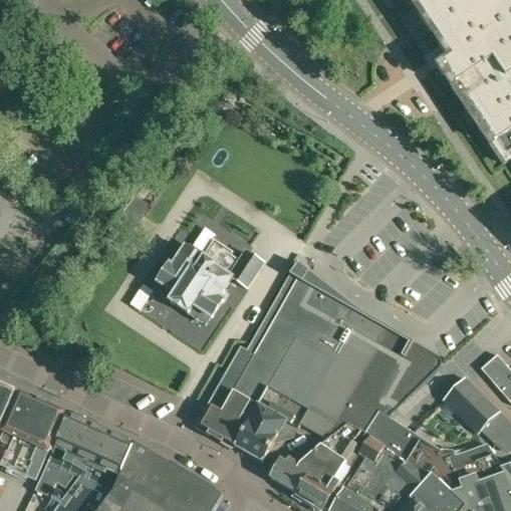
[(0,29),(14,15),(0,0),(0,29)]
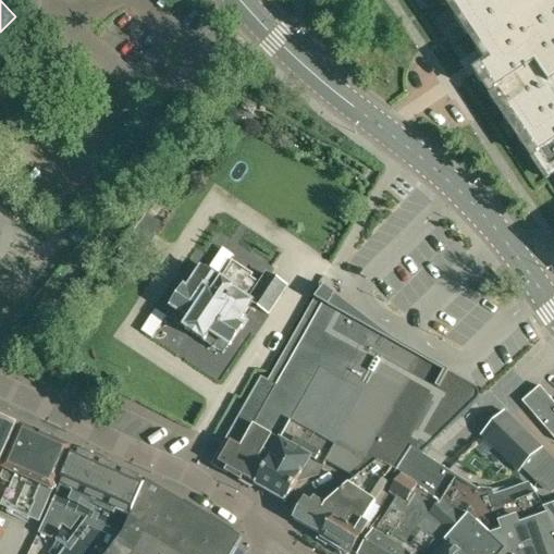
[(439,0),(441,3),(445,0),(487,61),(472,71),(543,176),(553,169),(553,0),(439,0)]
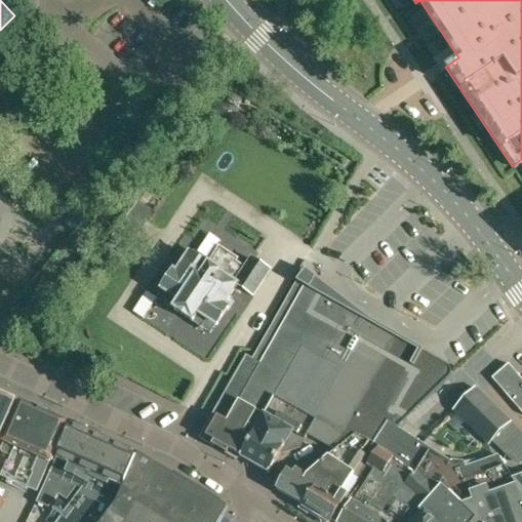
[(113,232),(126,241),(149,210),(135,201),(113,232)]
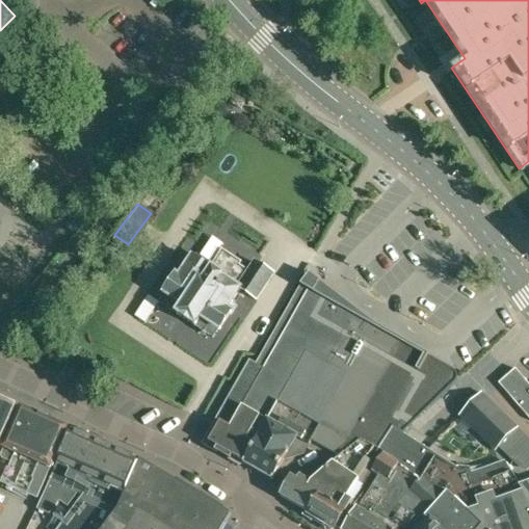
[(79,221),(69,215),(61,226),(71,232),(79,221)]
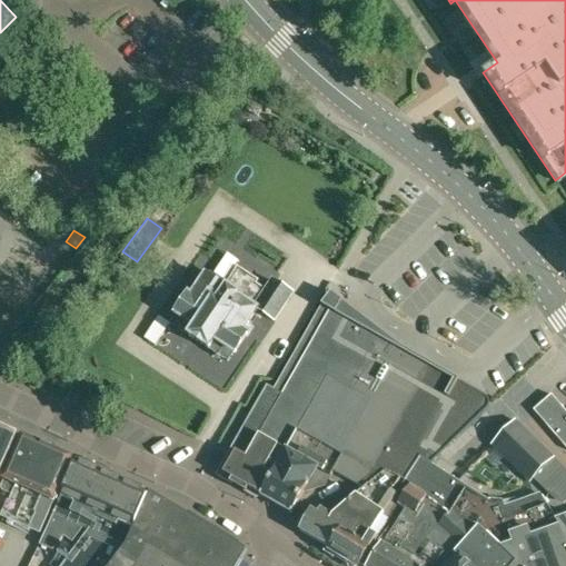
[(189,295),(189,294),(186,291),(172,313),(174,314),(169,320),(186,331),(186,333),(207,347),(207,346),(225,358),(230,349),(232,350),(245,331),(240,328),(255,307),(272,319),(290,293),(269,278),(262,289),(251,283),(254,279),(235,267),(222,286),(204,274),(189,295)]
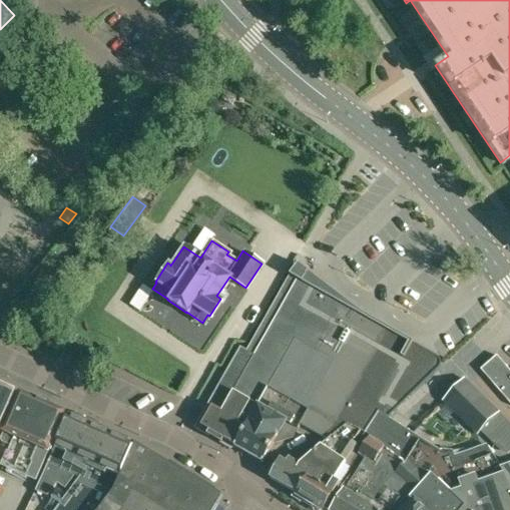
[(388,328),(296,276),(247,361),(238,355),(198,426),(260,460),(272,439),(291,435),(298,423),(321,436),(332,427),(377,348),(385,356),(368,373),(399,404),(460,344),(420,303),(385,336),(384,335),(388,328)]
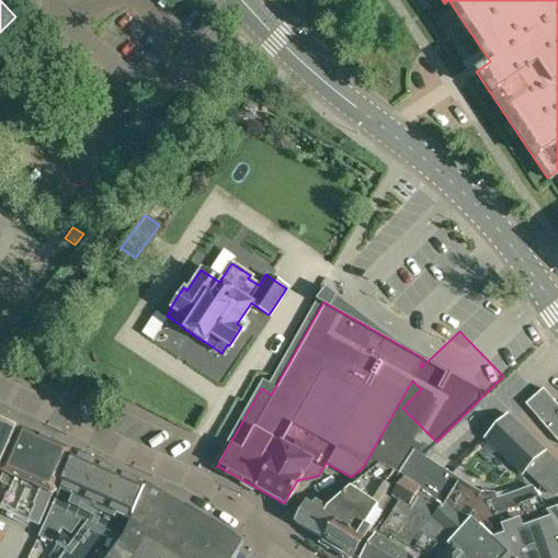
[(557,405),(542,385),(523,400),(557,441),(557,405)]
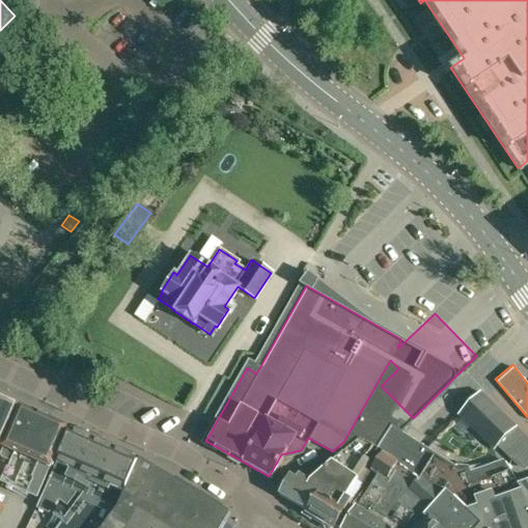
[(478,390),(455,413),(491,447),(512,424),(478,390)]
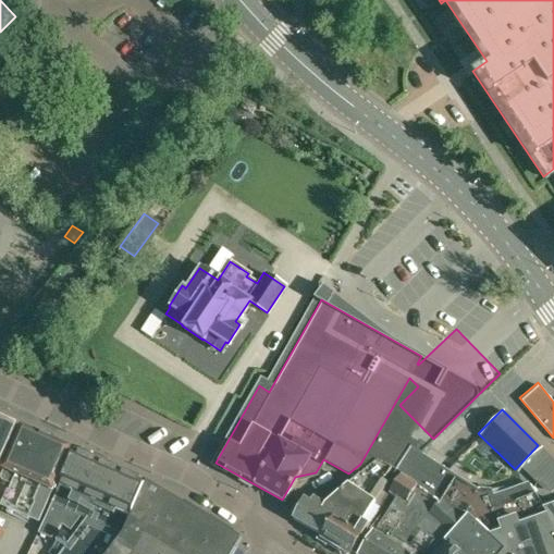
[(0,459),(15,426),(0,418),(0,459)]
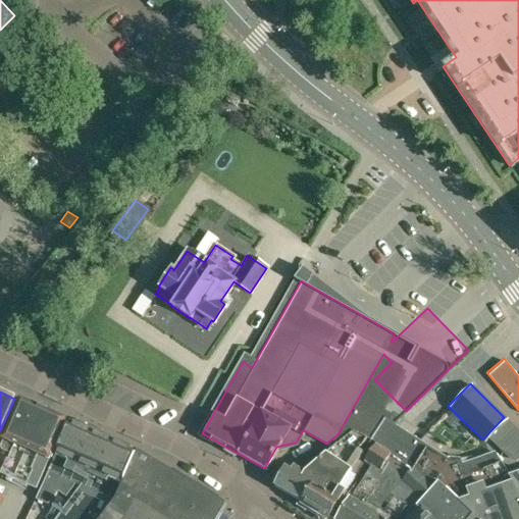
[(4,457),(0,465),(0,472),(11,476),(41,408),(35,406),(17,399),(1,436),(0,439),(0,449),(7,452),(5,457),(4,457)]
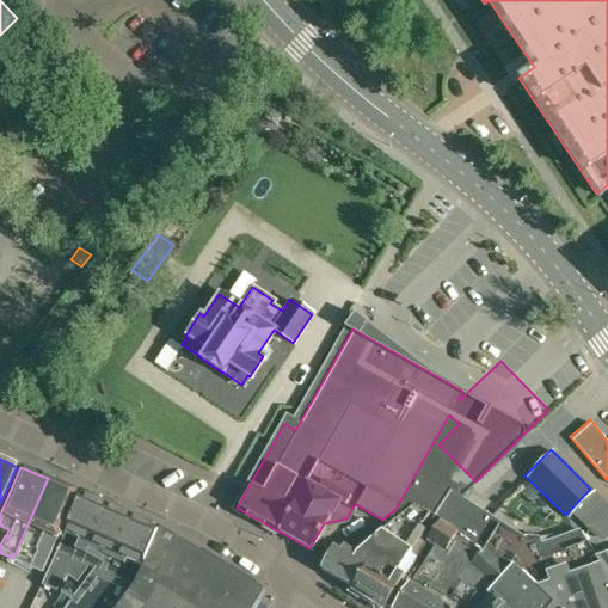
[(48,478),(13,558),(29,565),(40,570),(54,538),(55,535),(55,534),(74,491),(55,483),(55,481),(48,478)]
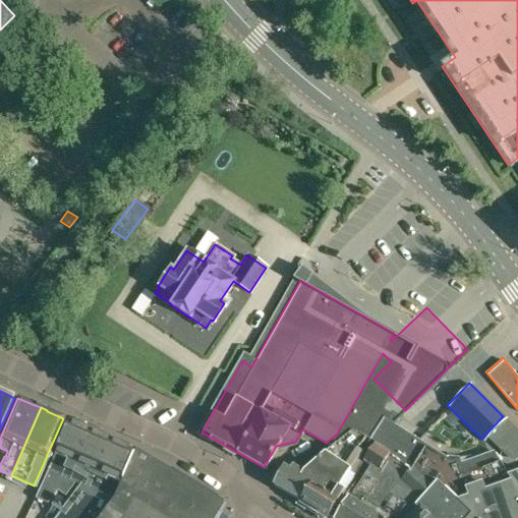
[(517,517),(517,480),(516,477),(510,480),(491,451),(456,462),(456,456),(444,456),(381,417),(367,439),(371,442),(372,441),(409,463),(417,470),(433,479),(413,504),(399,517),(517,517)]
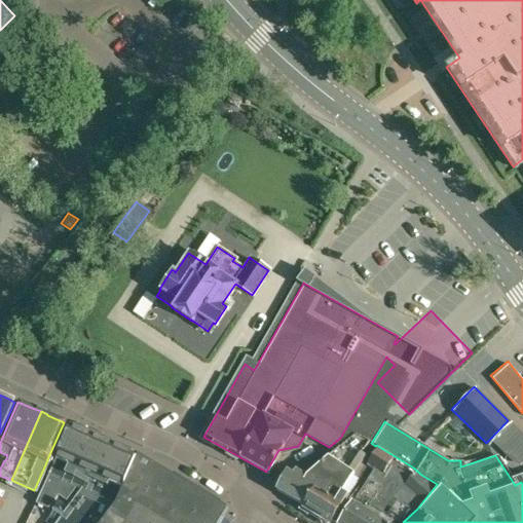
[(38,491),(33,501),(45,507),(55,494),(64,499),(73,486),(78,488),(51,522),(98,522),(102,517),(103,517),(112,506),(115,498),(122,482),(135,453),(101,438),(100,439),(95,435),(86,431),(77,427),(69,425),(70,424),(67,423),(52,457),(45,474),(38,491)]
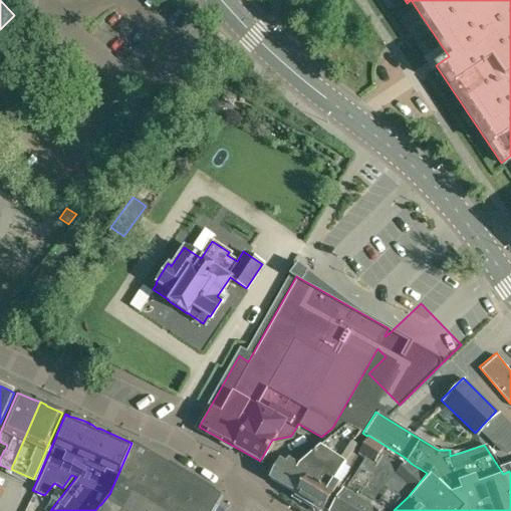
[(327,489),(332,480),(334,476),(333,476),(343,461),(354,444),(351,442),(358,430),(343,424),(318,445),(297,464),(286,458),(284,462),(278,458),(267,476),(295,493),(305,476),(327,489)]
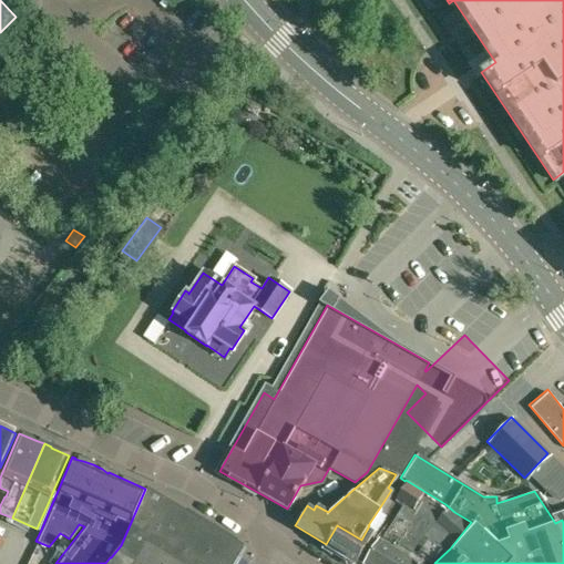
[(406,480),(404,481),(392,501),(401,505),(363,563),(434,563),(450,549),(471,522),(454,512),(445,504),(406,480)]
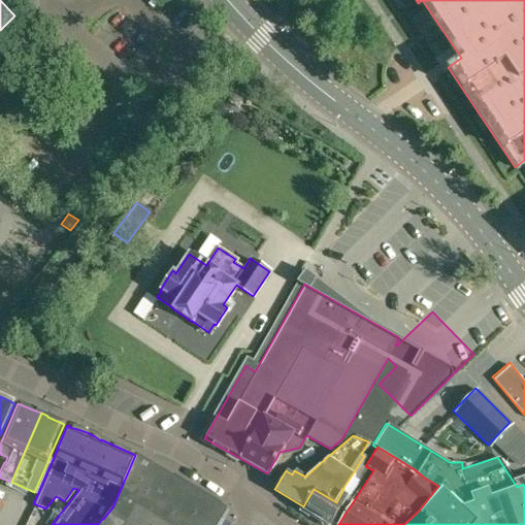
[(216,524),(218,523),(211,501),(200,494),(197,492),(169,476),(136,455),(135,455),(123,484),(116,500),(112,507),(103,519),(102,519),(98,524),(216,524)]
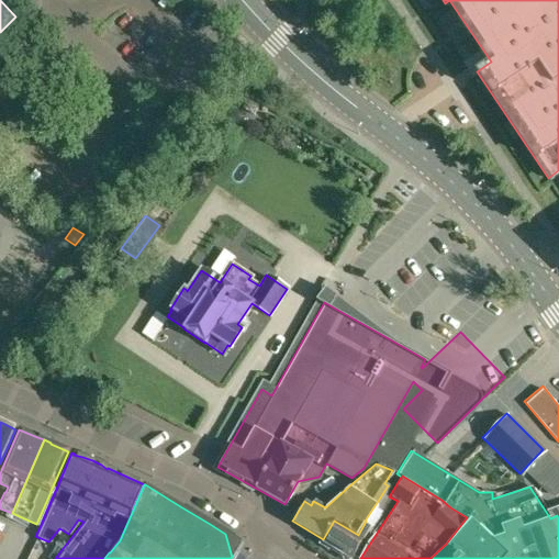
[(369,528),(364,525),(358,535),(334,521),(323,539),(351,557),(369,528)]
